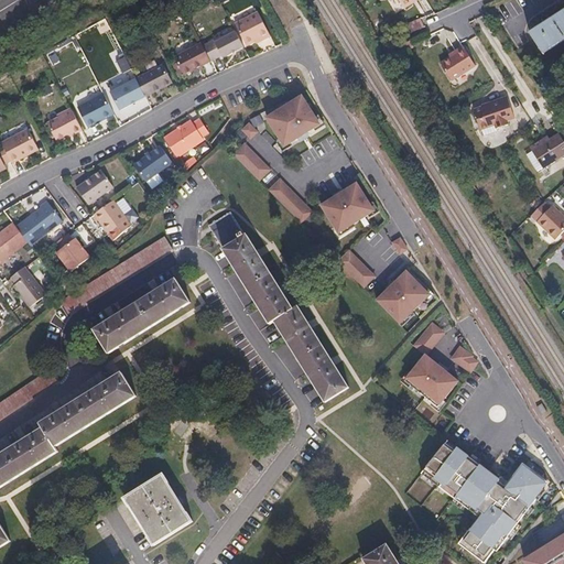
[(405,11),(418,4),(415,1),(404,9),(405,11)]
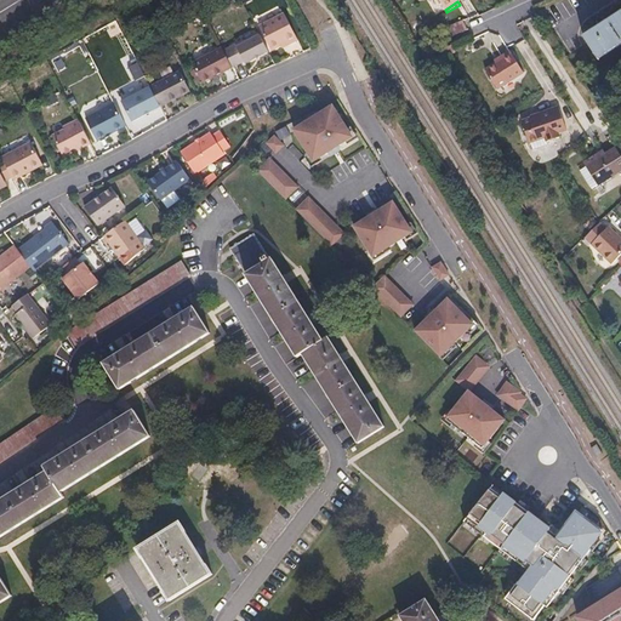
[(262,27),(273,50),(290,41),(291,44),(300,40),(285,13),(262,27)]
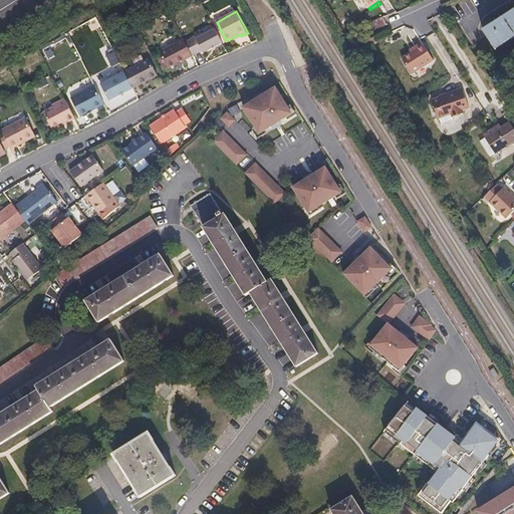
[(513,11),(483,32),(495,50),(513,37),(513,11)]
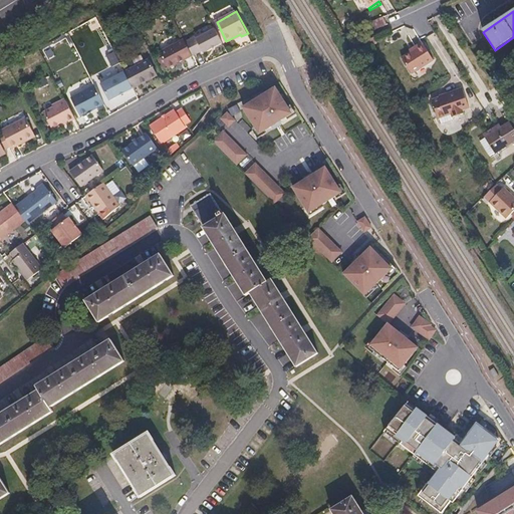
[(187,38),(195,53),(205,48),(206,50),(224,40),(217,25),(199,35),(197,33),(187,38)]
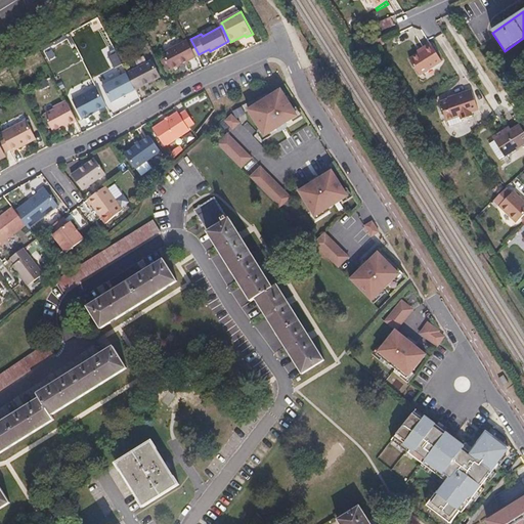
[(191,41),(189,38),(165,50),(174,67),(199,54),(191,41)]
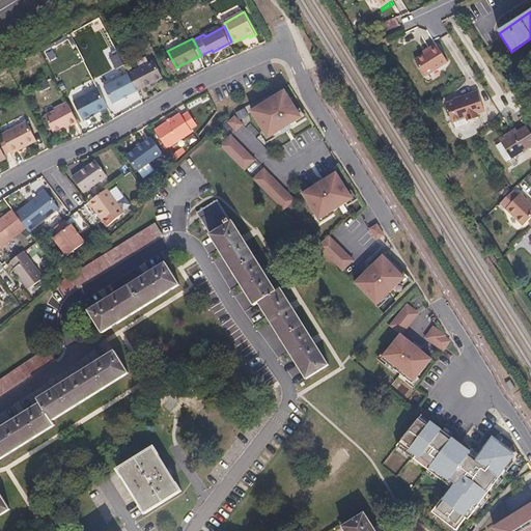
[(438,48),(435,50),(445,65),(448,64),(438,48)]
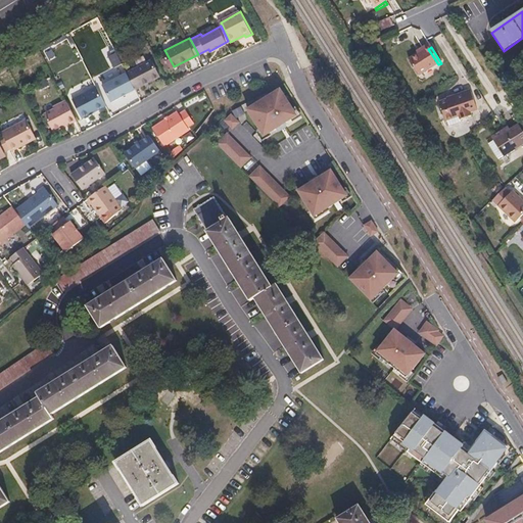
[(438,64),(428,49),(409,61),(419,77),(438,64)]
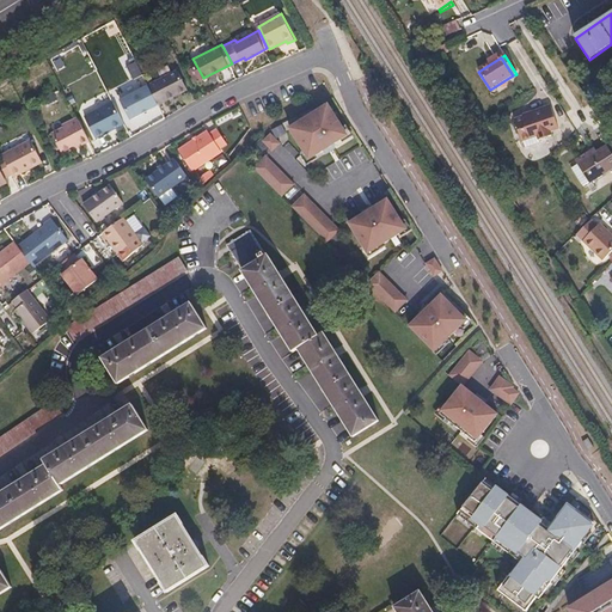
[(196,86),(187,66),(158,81),(167,101),(196,86)]
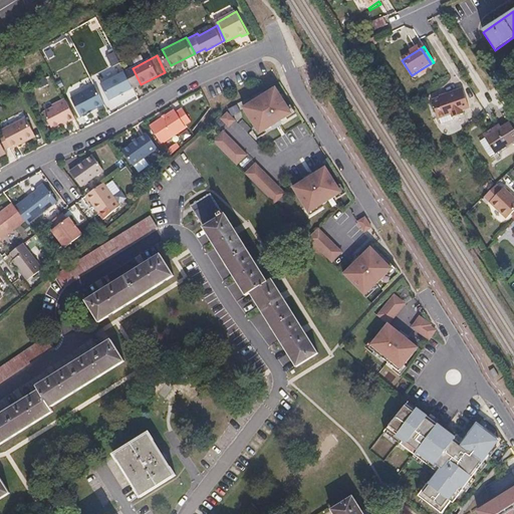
[(98,85),(106,102),(132,89),(123,72),(98,85)]
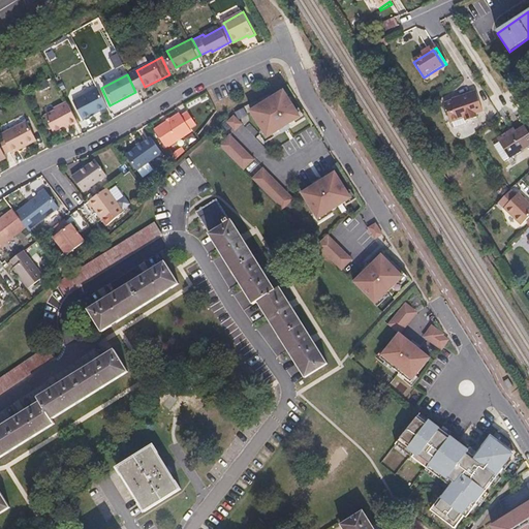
[(101,88),(100,87),(78,99),(86,118),(110,105),(101,88)]
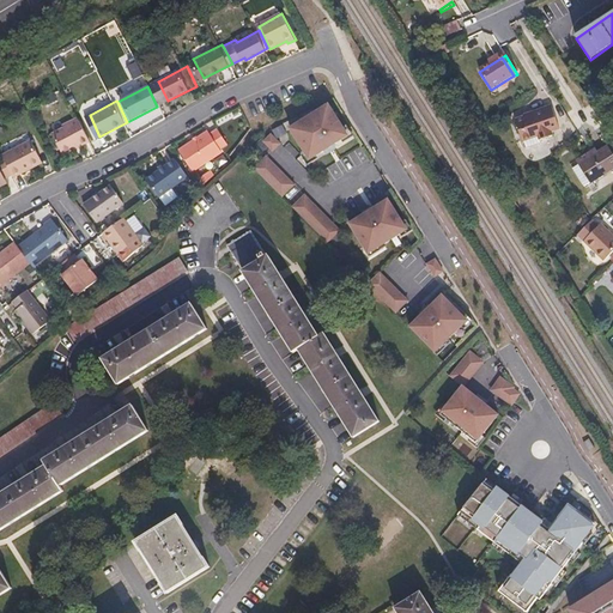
[(349,135),(333,111),(329,105),(317,113),(317,111),(302,121),(303,122),(291,129),(309,159),(315,156),(315,157),(343,139),(343,138),(349,135)]
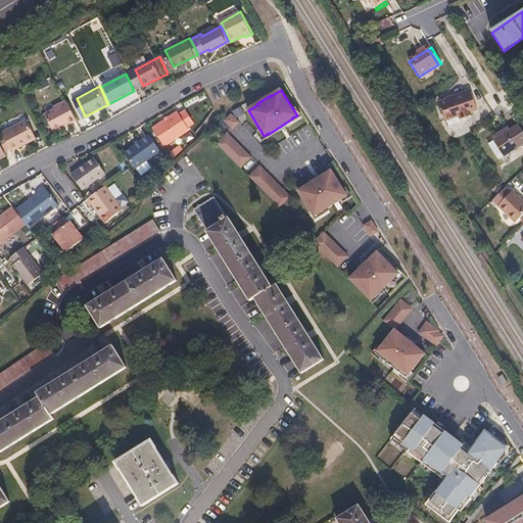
[(461,124),(471,120),(470,116),(478,113),(471,93),(463,96),(464,98),(440,106),(446,125),(460,120),(461,124)]
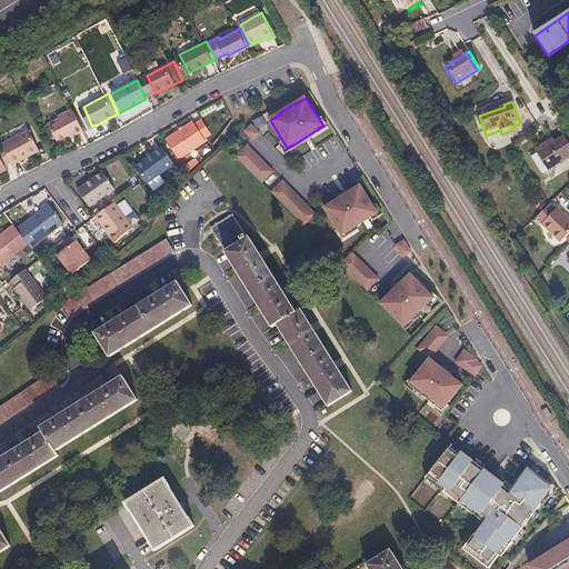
[(86,130),(75,108),(61,115),(62,117),(51,122),(60,141),(78,132),(78,133),(86,130)]
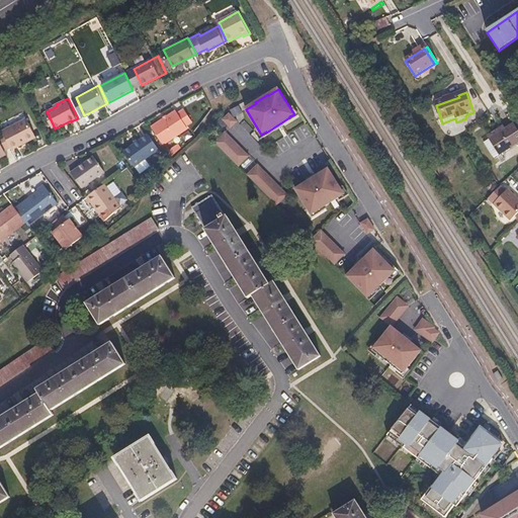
[(176,109),(152,124),(164,143),(188,127),(186,124),(193,120),(184,107),(178,111),(176,109)]
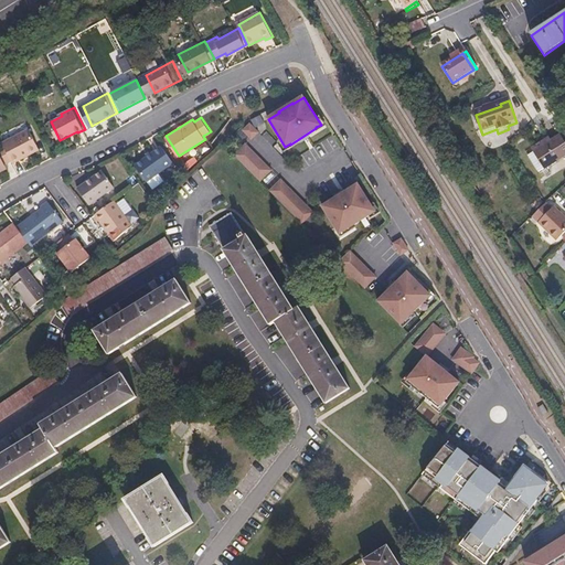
[(258,132),(251,124),(243,130),(252,139),(258,132)]
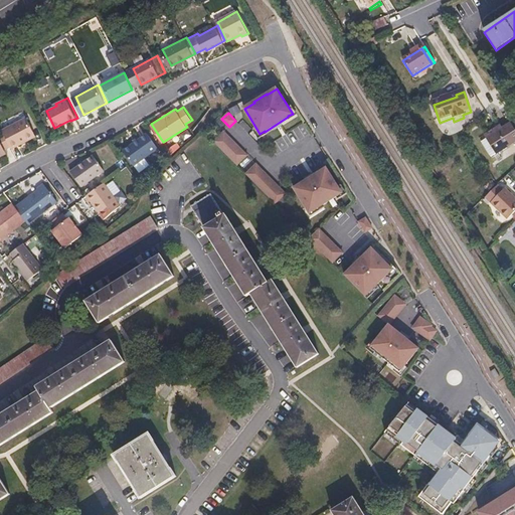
[(29,118),(5,130),(7,133),(13,146),(15,148),(38,136),(29,118)]
